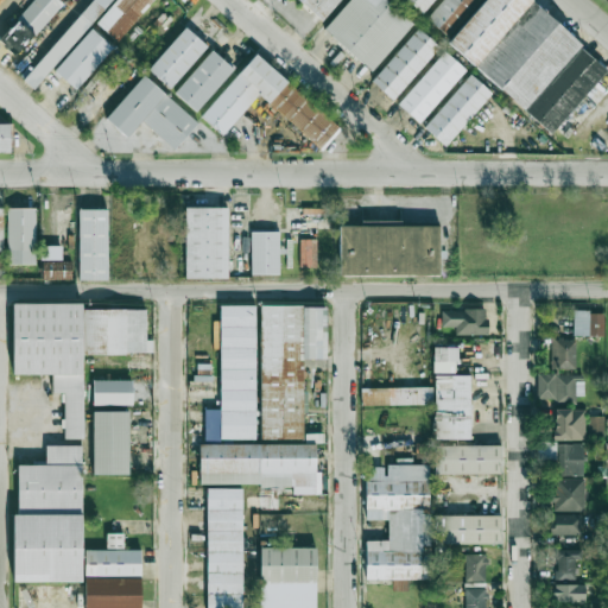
[(0,42),(14,56),(63,4),(58,0),(32,0),(0,35),(0,42)]
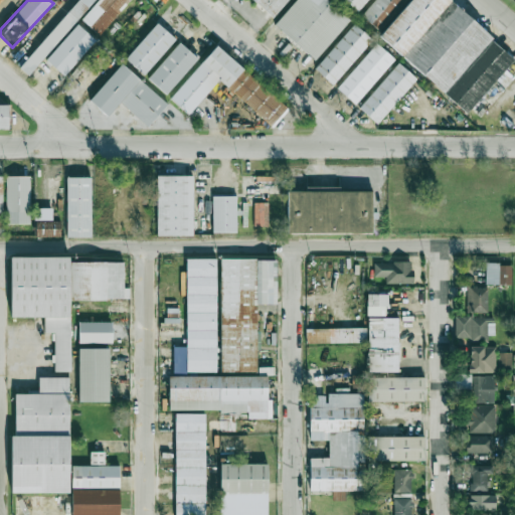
[(76,0),(19,67),(29,75),(93,0),(76,0)]
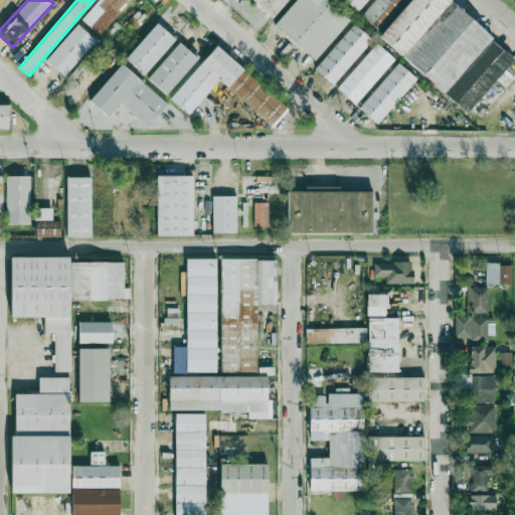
[(99,34),(129,0),(97,0),(80,18),(99,34)]
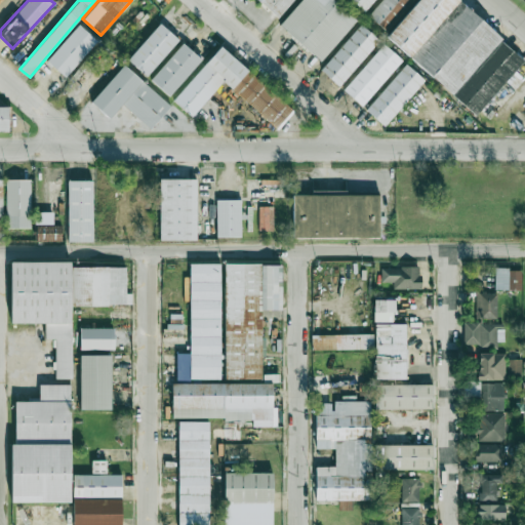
[(292,0),(257,0),(277,17),(292,0)]
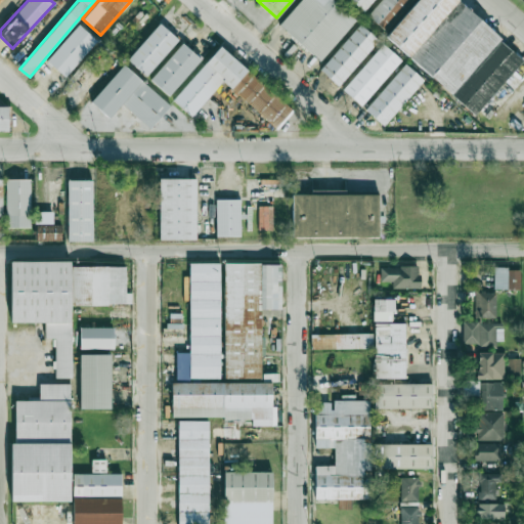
[(319,60),(355,19),(333,0),(300,0),(278,25),(319,60)]
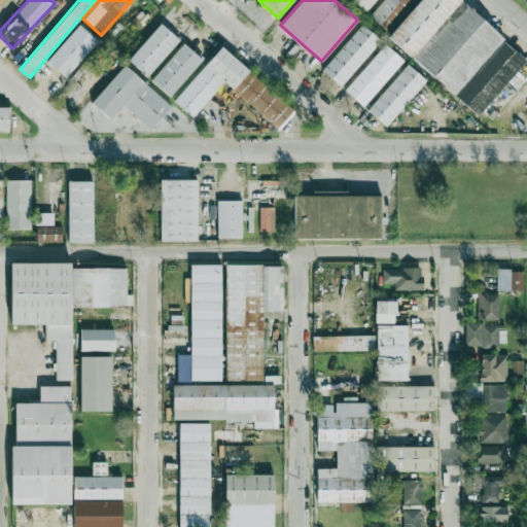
[(375,0),(352,0),(364,11),(375,0)]
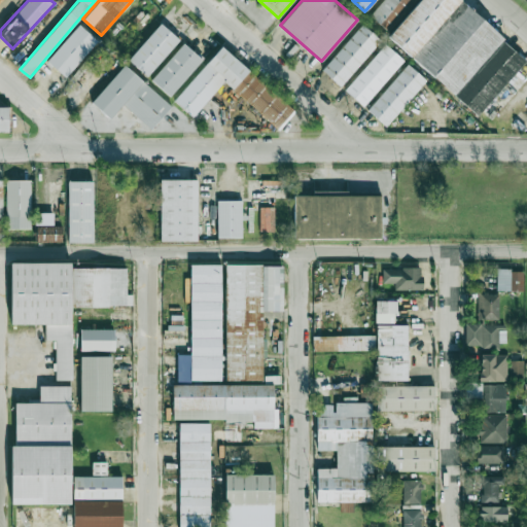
[(410,0),(383,0),(371,16),(387,30),(410,0)]
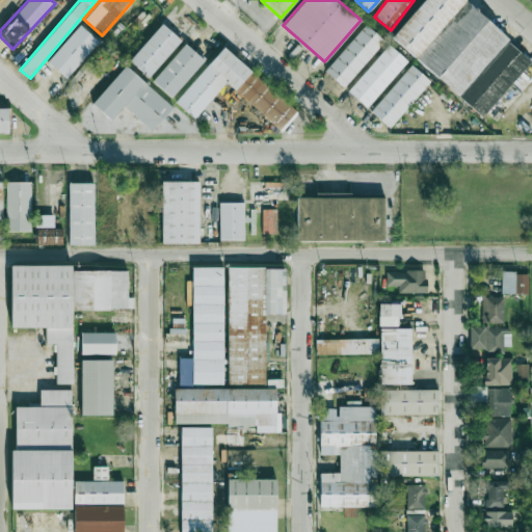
[(422,0),(391,37),(483,116),(531,58),(462,0),(422,0)]
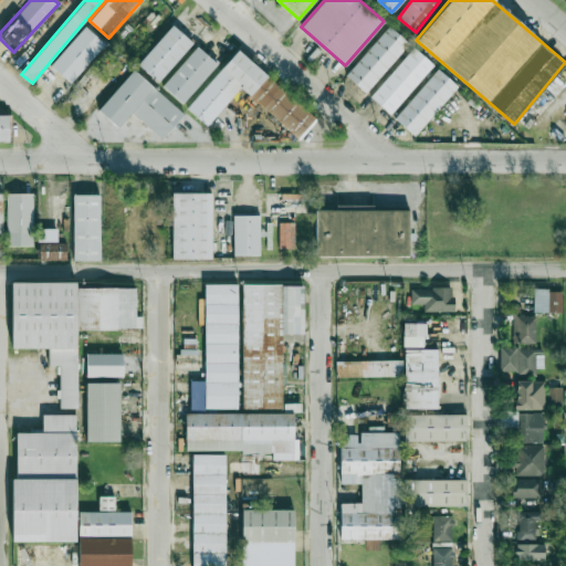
[(137,63),(157,82),(192,43),(173,24),(137,63)]
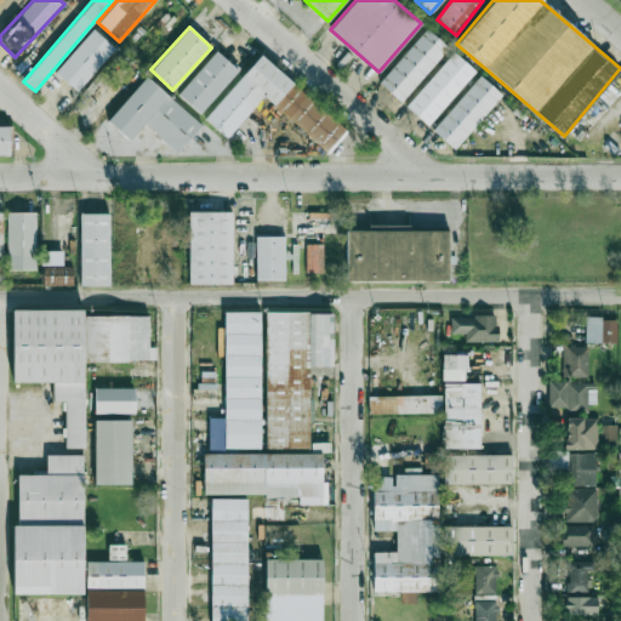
[(115,49),(93,28),(55,70),(75,91),(115,49)]
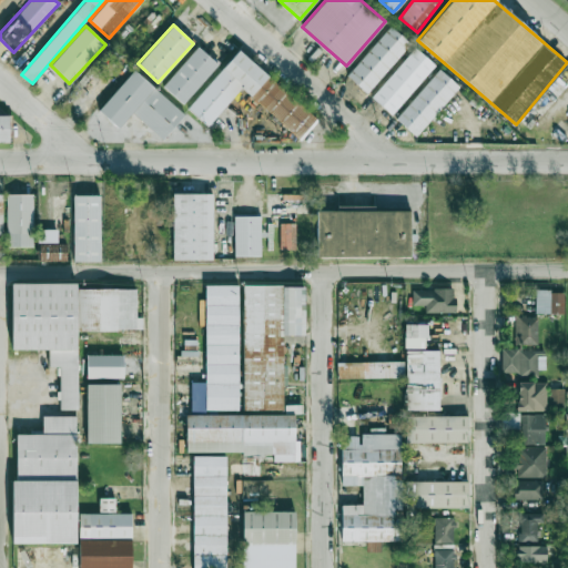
[(366,92),(409,43),(389,26),(346,74),(366,92)]
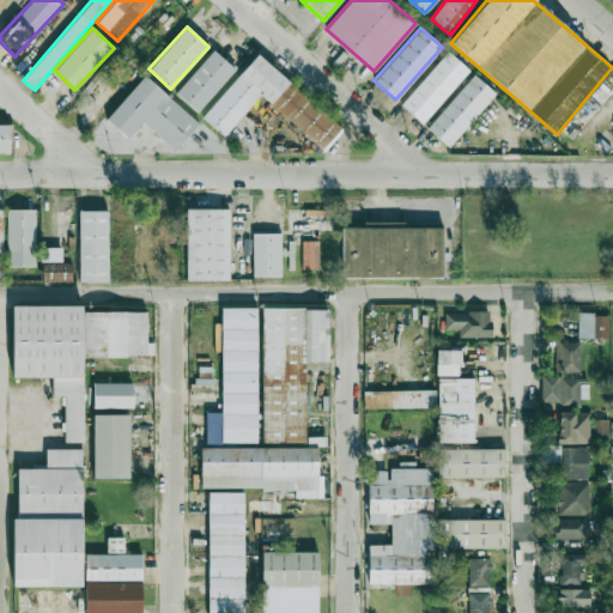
[(175,92),(196,111),(235,70),(213,50),(175,92)]
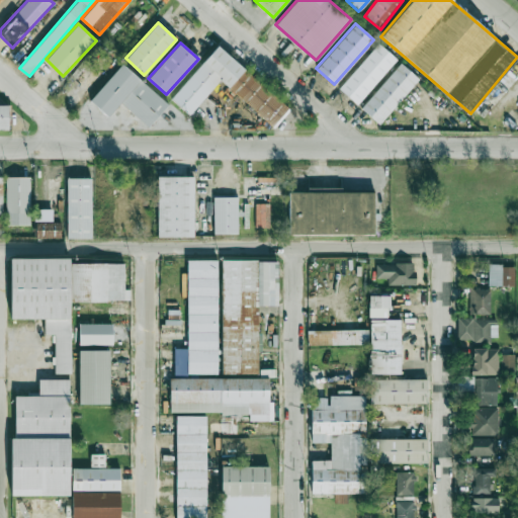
[(396,59),(377,42),(338,88),(357,104),(396,59)]
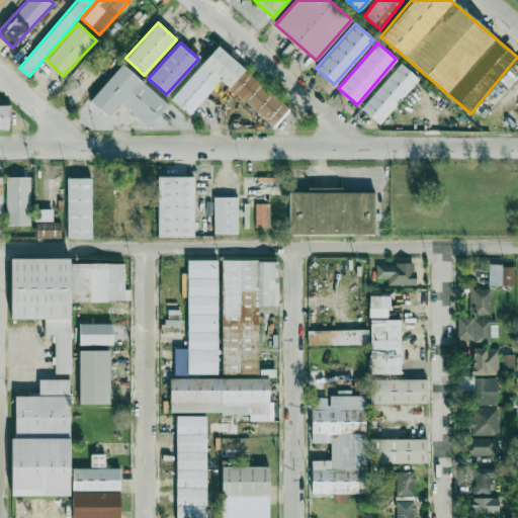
[(171,98),(190,114),(219,80),(227,87),(223,92),(233,100),(237,95),(272,125),(288,106),(216,46),(171,98)]
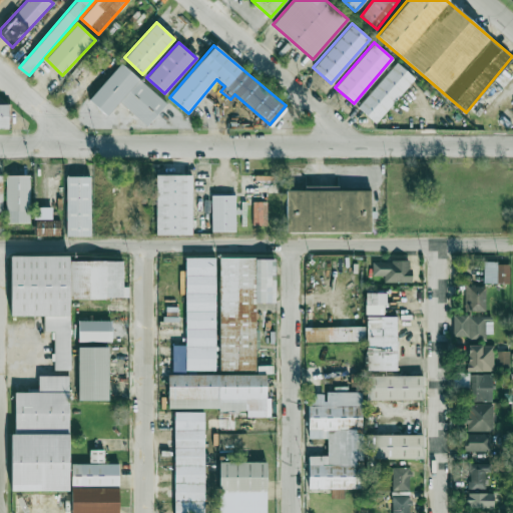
[(357,106),(375,122),(415,78),(397,62),(357,106)]
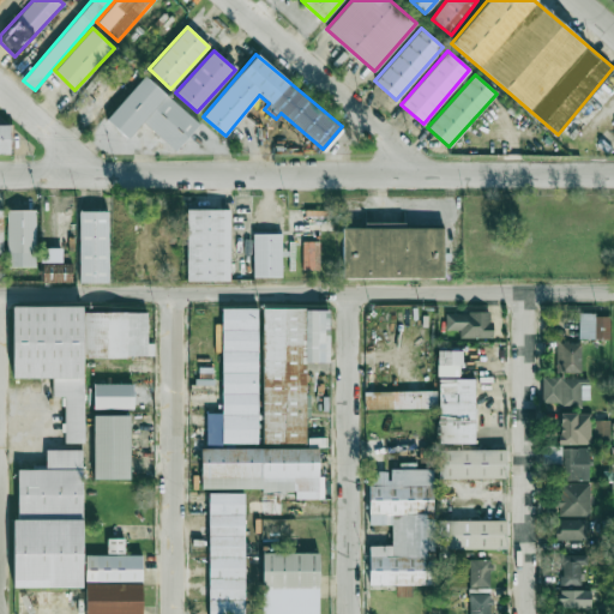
[(106,119),(128,138),(143,121),(175,150),(199,124),(144,76),(106,119)]
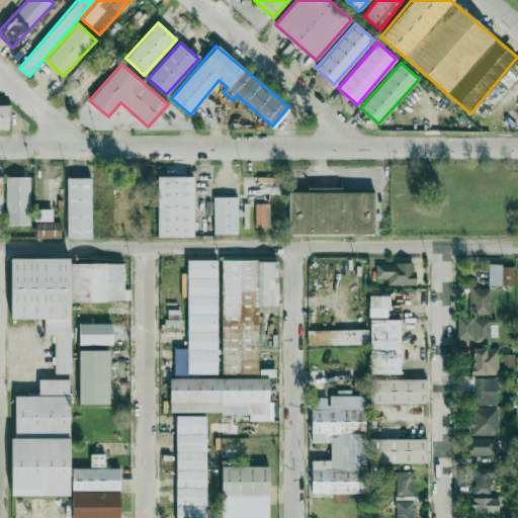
[(0,104),(0,128),(7,130),(8,105),(0,104)]
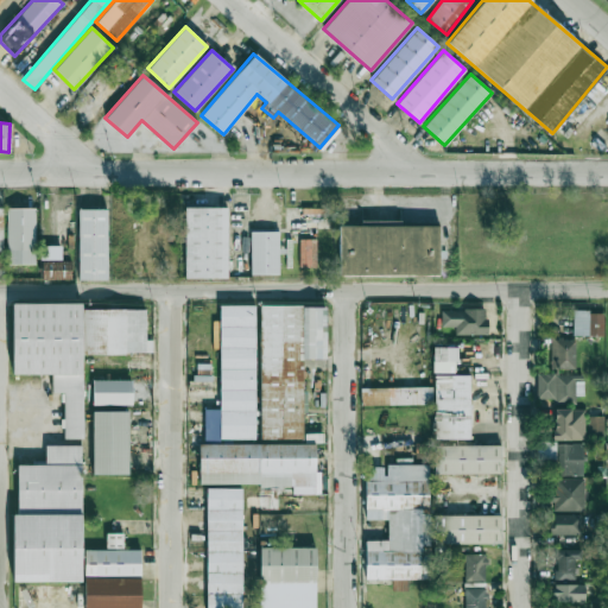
[(227,207),(184,207),(184,278),(227,278),(227,207)]
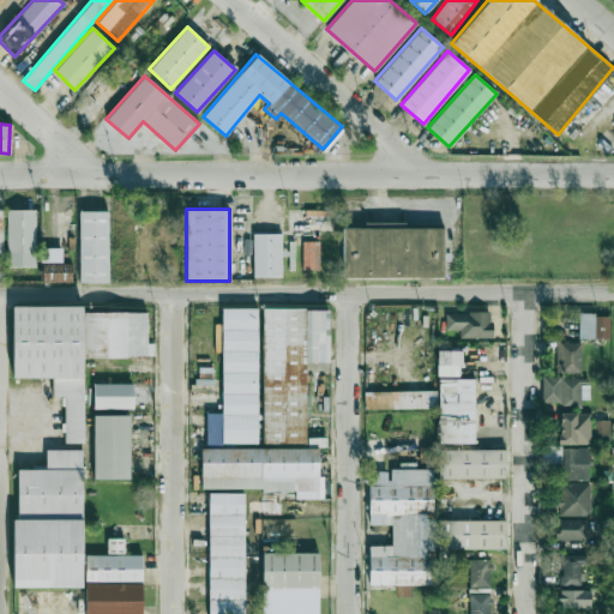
[(35,210),(6,210),(7,266),(35,266),(35,210)]
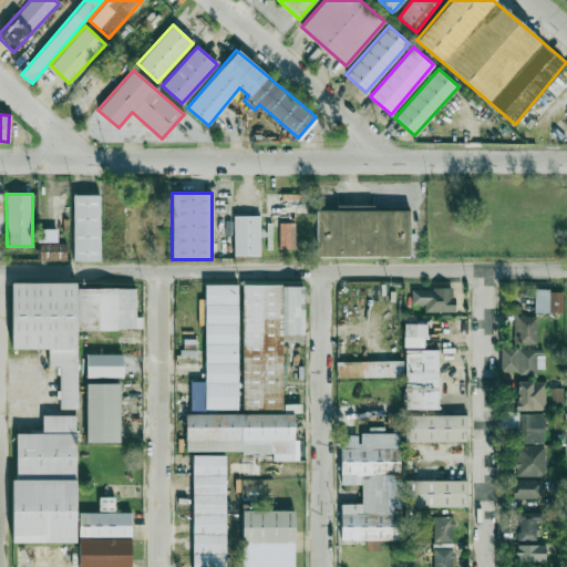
[(73,260),(100,260),(99,194),(72,195),(73,260)]
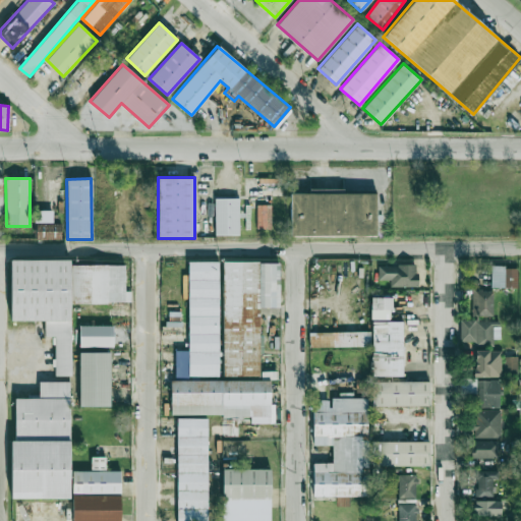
[(290,235),(377,236),(377,193),(290,192),(290,235)]
